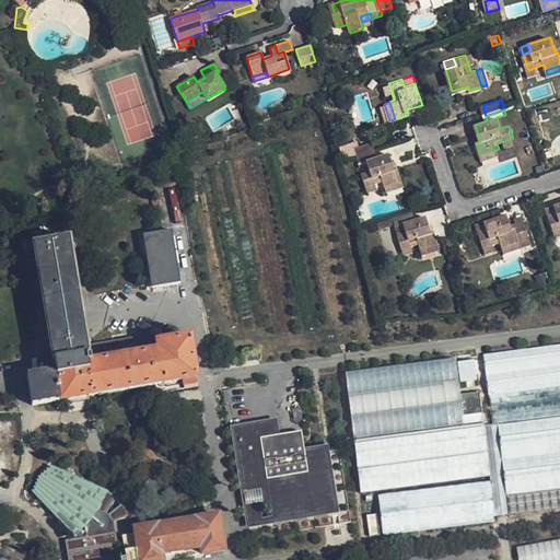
[(505,115),(497,117),(500,128),(509,126),(505,115)]
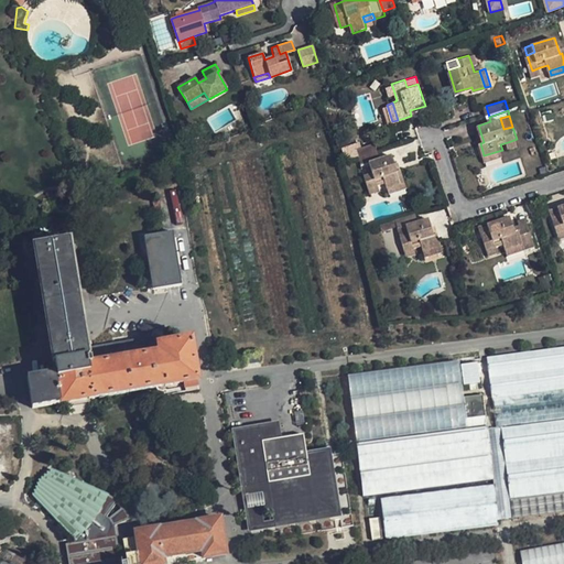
[(509,148),(519,144),(517,139),(508,142),(509,148)]
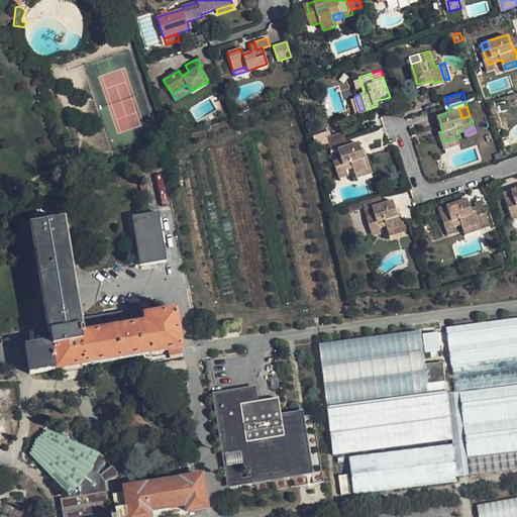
[(343,129),(326,134),(329,145),(347,139),(343,129)]
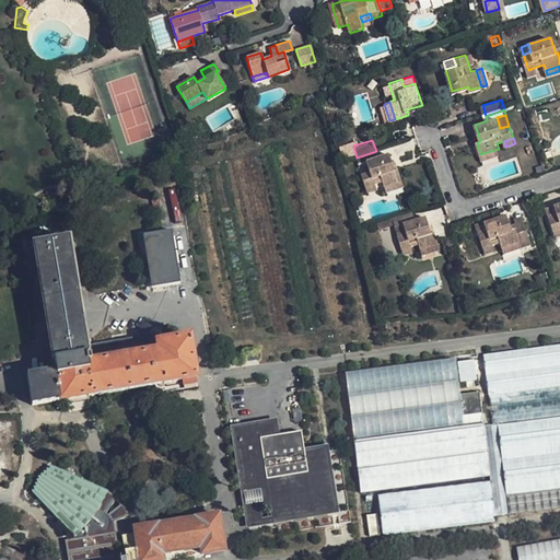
[(499,149),(480,154),(482,160),(500,154),(499,149)]
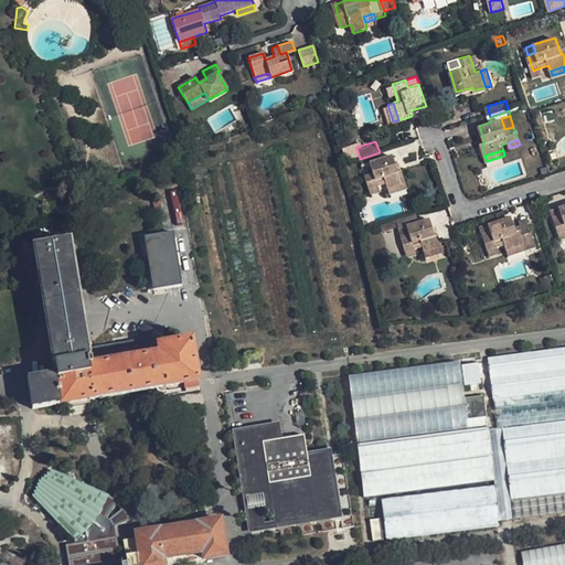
[(362,163),(370,161),(373,171),(364,173),(369,187),(379,183),(387,181),(388,185),(406,180),(402,168),(397,169),(393,153),(381,158),(380,152),(360,159),(362,163)]
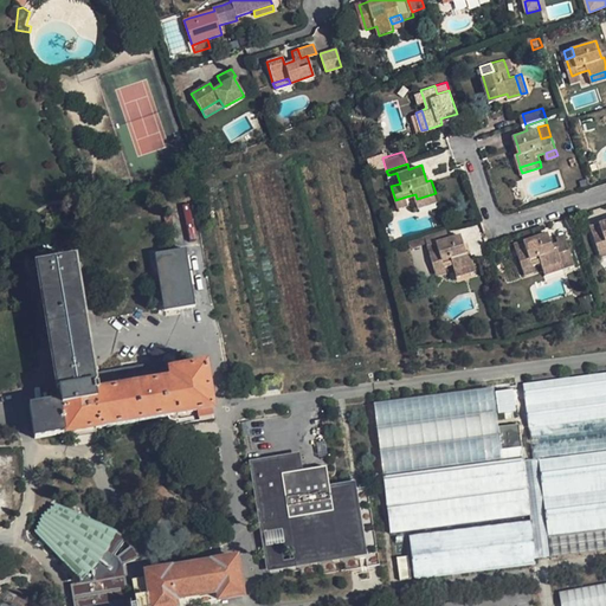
[(397,173),(388,175),(391,186),(400,184),(397,173)]
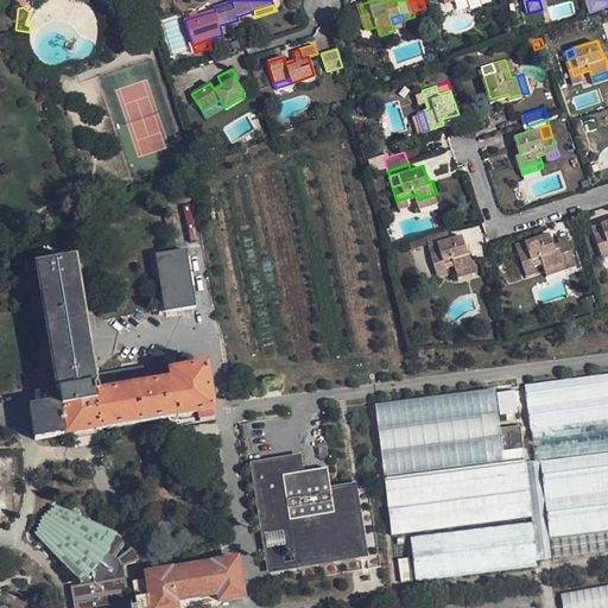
[(420,207),(438,201),(437,194),(418,200),(420,207)]
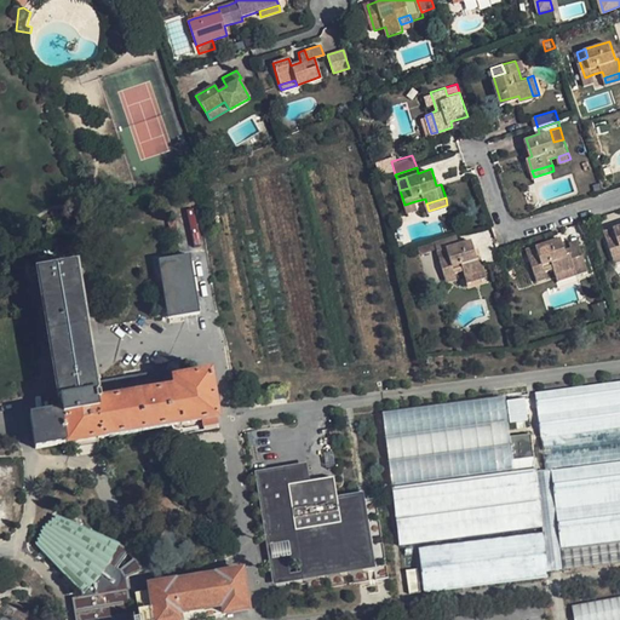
[(138,218),(166,210),(164,199),(136,207),(138,218)]
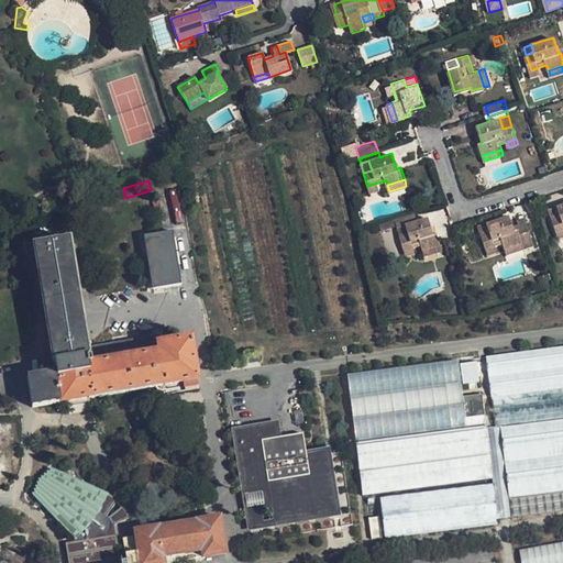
[(562,202),(549,208),(556,230),(562,228),(562,202)]
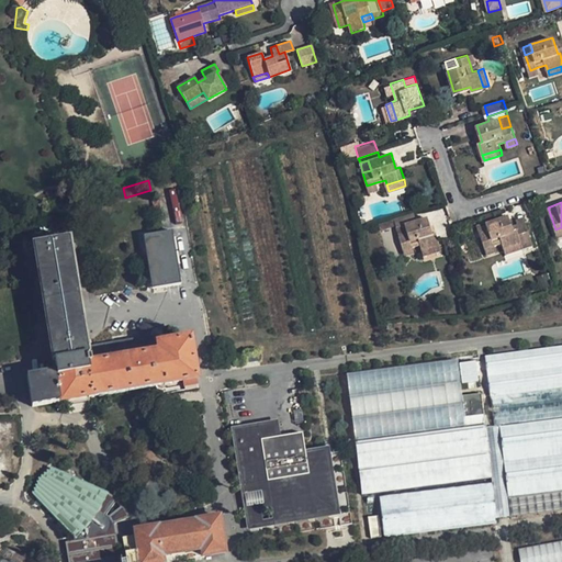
[(429,217),(416,222),(414,213),(395,218),(397,224),(401,236),(395,238),(400,249),(404,248),(405,249),(413,247),(420,245),(422,249),(440,244),(436,229),(433,231),(429,217)]
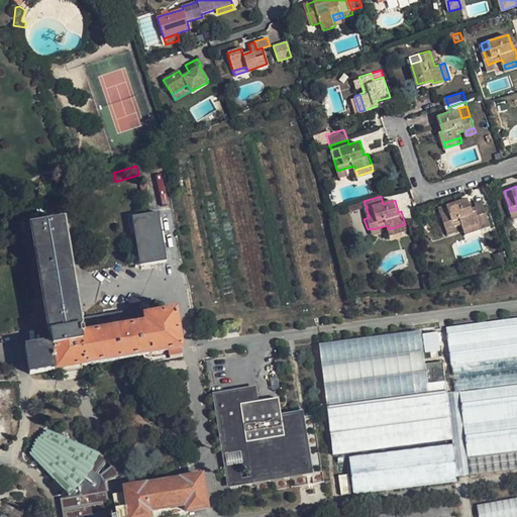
[(470,198),(449,204),(440,206),(443,215),(446,227),(455,224),(462,222),(464,227),(481,222),(480,217),(488,214),(482,197),(475,200),(476,204),(472,205),(470,198)]
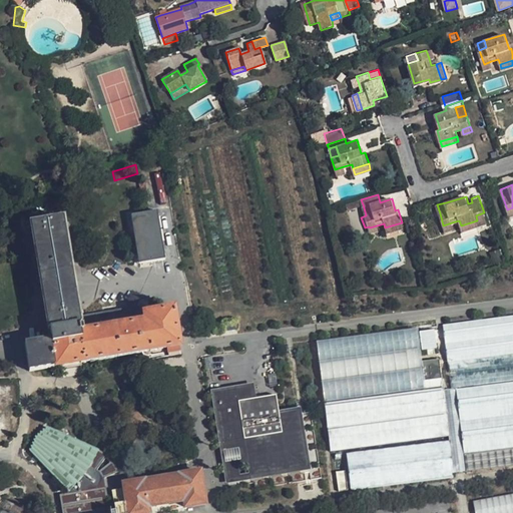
[(363,204),(361,199),(348,204),(349,208),(363,204)]
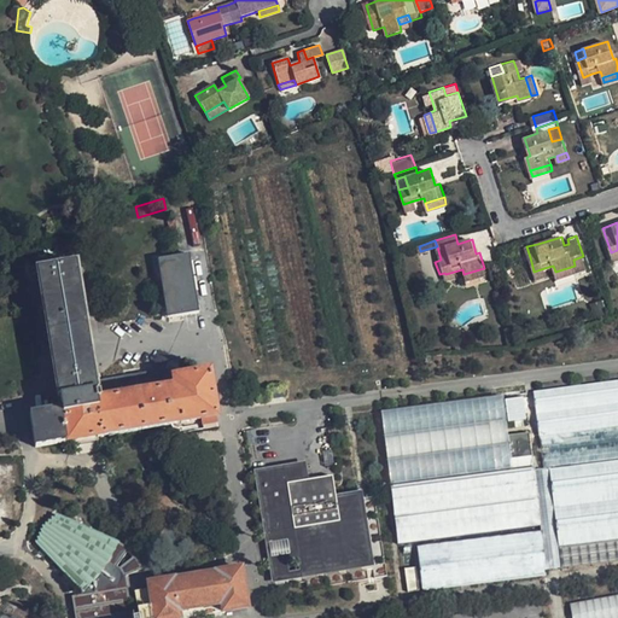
[(158,260),(168,318),(199,313),(190,255),(158,260)]
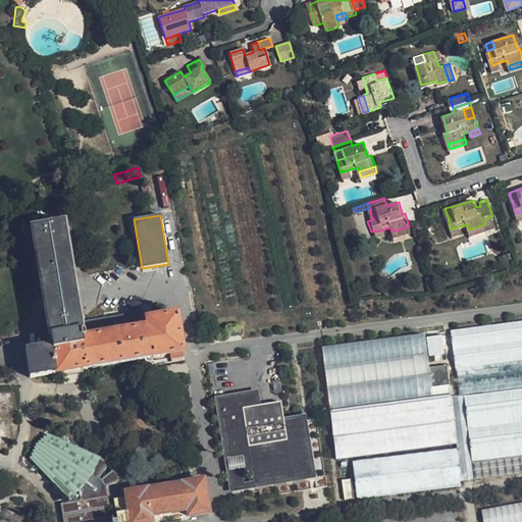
[(70,223),(36,230),(52,335),(54,335),(55,347),(30,351),(34,377),(60,373),(91,369),(91,368),(156,357),(156,359),(187,354),(180,315),(149,321),(148,313),(87,323),(70,223)]
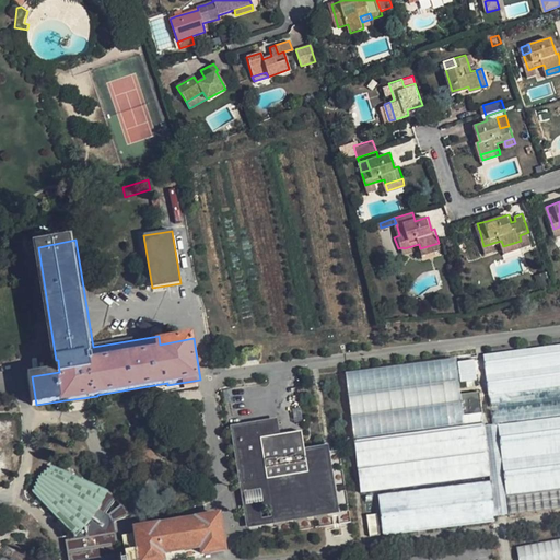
[(505,252),(523,246),(521,241),(503,246),(505,252)]
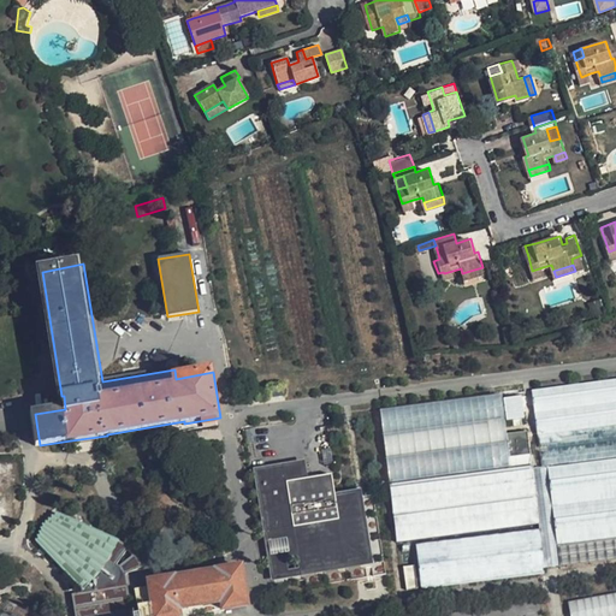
[(465,279),(484,273),(483,267),(462,273),(465,279)]
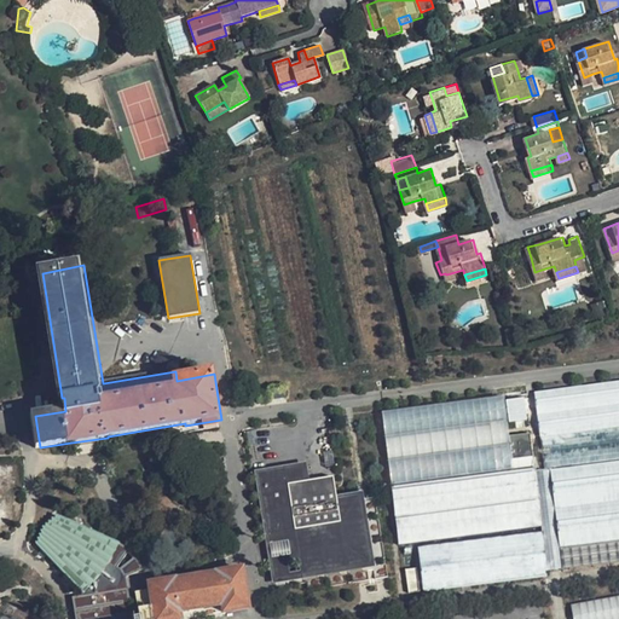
[(537,279),(548,275),(545,268),(534,272),(537,279)]
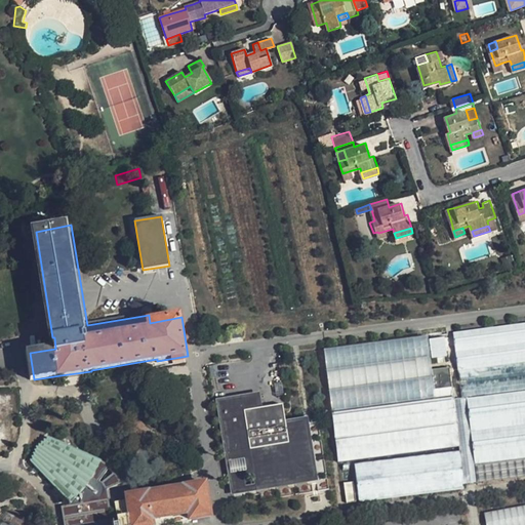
[(244,339),(243,330),(231,331),(232,340),(244,339)]
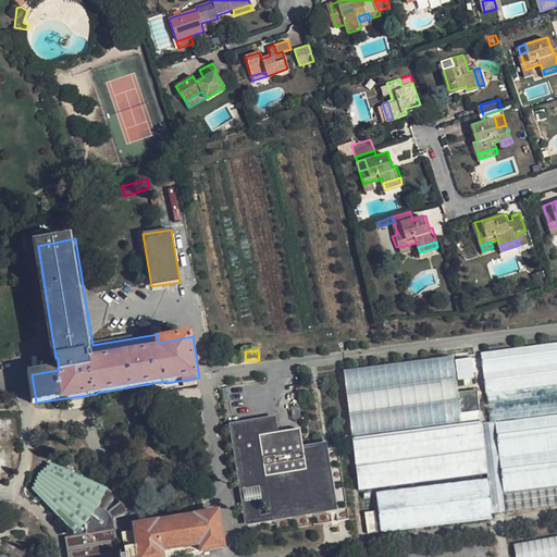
[(477,391),(460,393),(463,413),(479,411),(477,391)]
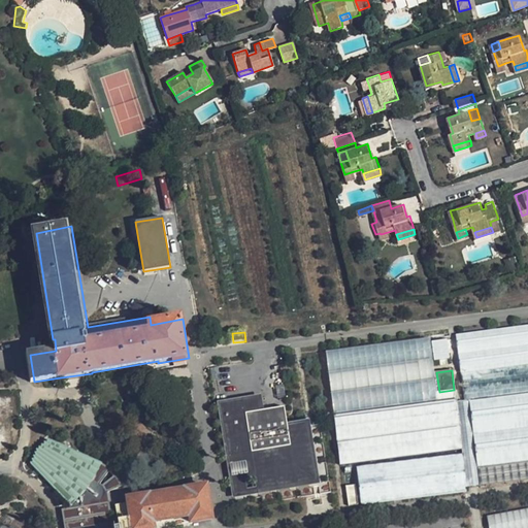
[(244,415),(260,411),(258,399),(242,401),(244,415)]
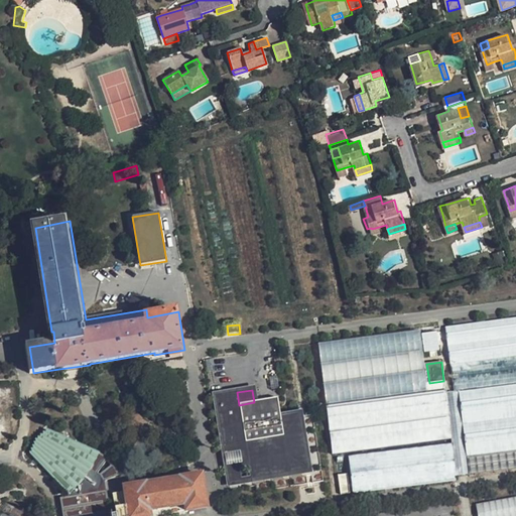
[(311,471),(303,413),(296,414),(296,415),(282,417),(279,398),(254,402),(239,405),(237,392),(218,395),(230,470),(252,466),(254,480),(311,471)]
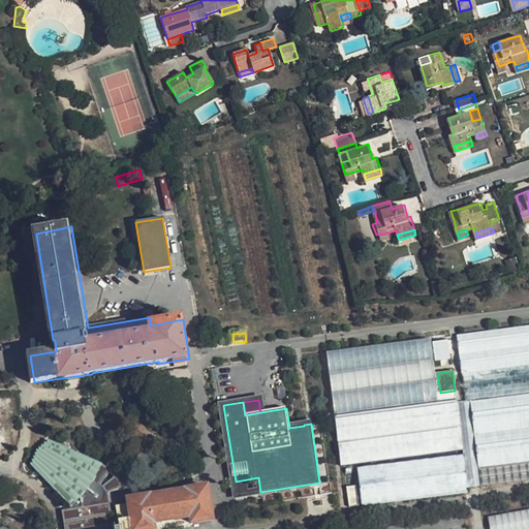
[(114,528),(107,494),(124,488),(118,476),(113,470),(104,465),(55,442),(40,448),(38,465),(71,505),(71,510),(66,511),(68,528),(114,528)]
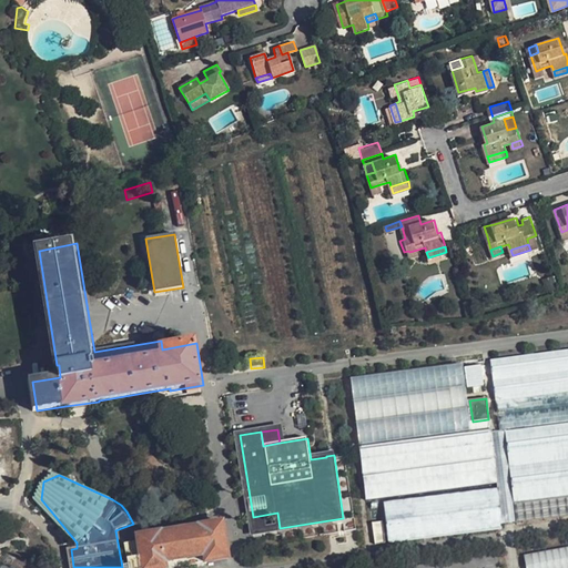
[(277,513),(253,517),(255,531),(280,528),(277,513)]
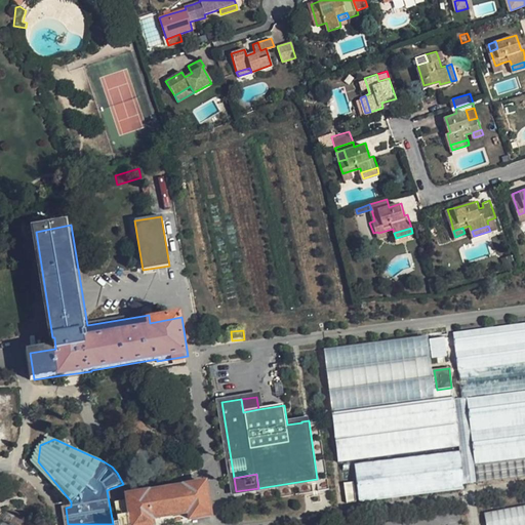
[(132,524),(152,524),(151,519),(189,513),(191,519),(211,516),(206,482),(185,486),(185,487),(147,493),(147,492),(128,495),(132,524)]
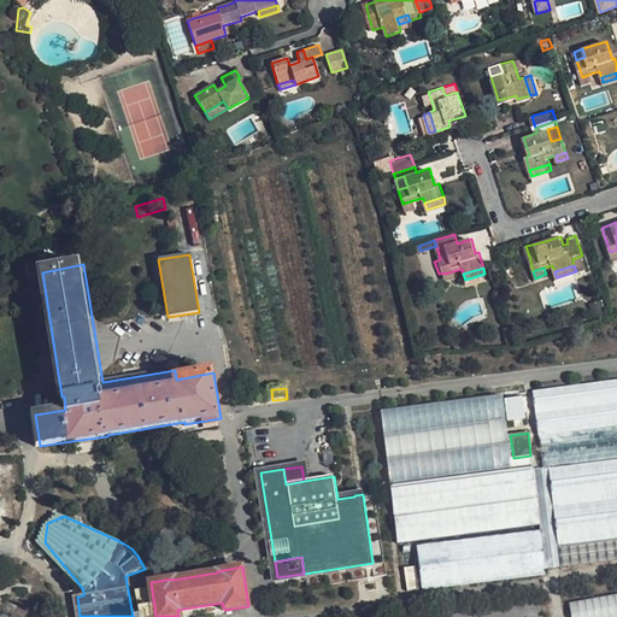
[(417,569),(407,570),(410,593),(421,592),(417,569)]
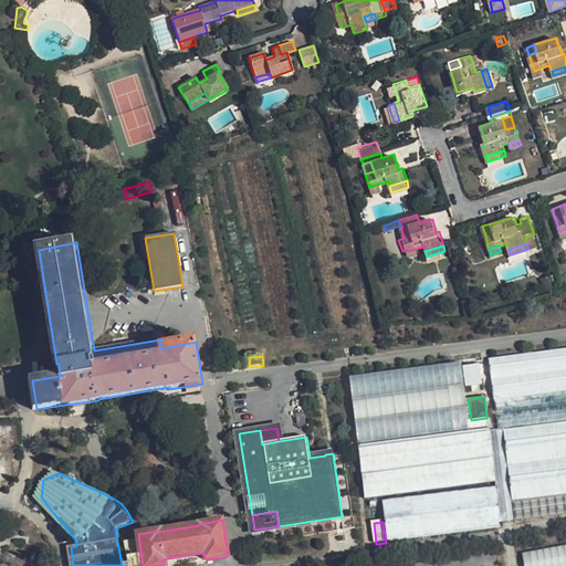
[(565,565),(565,543),(522,552),(523,565),(565,565)]
